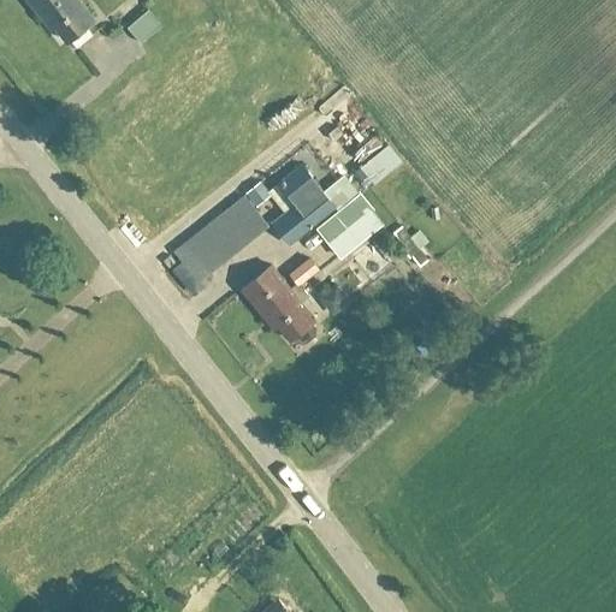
[(25,0),(46,25),(49,23),(66,43),(95,22),(77,0),(25,0)]
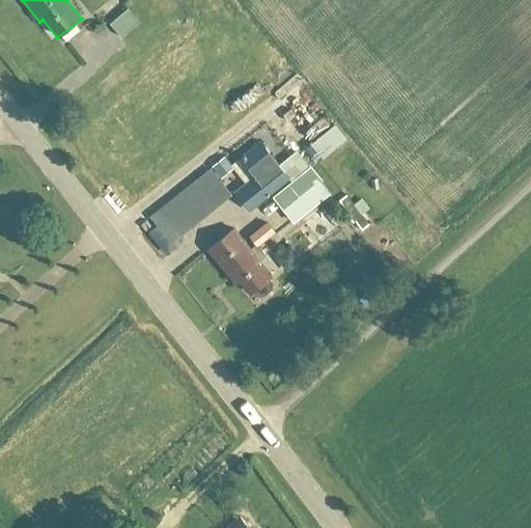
[(118,24),(123,31),(144,15),(134,1),(94,33),(86,23),(78,30),(99,55),(114,43),(107,33),(118,24)]
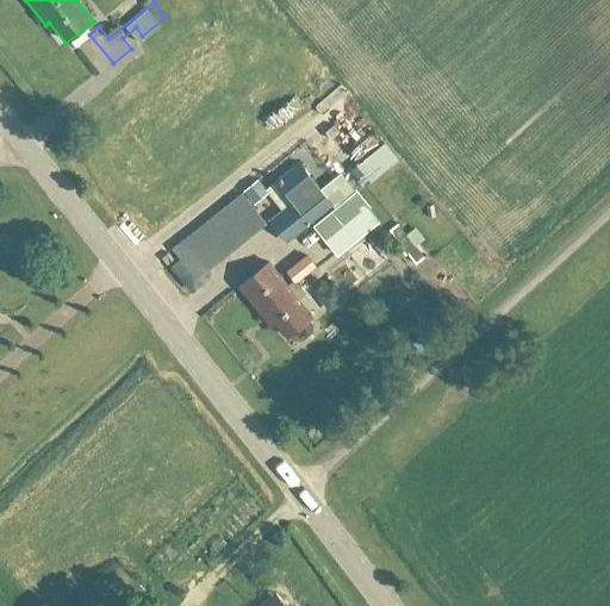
[(363,98),(346,105),(355,132),(373,126),(363,98)]
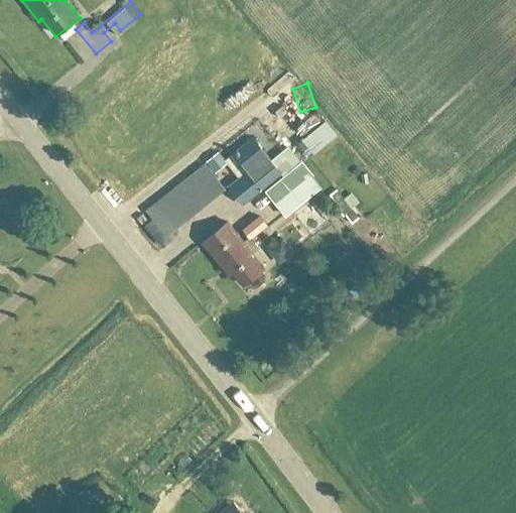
[(234,154),(244,166),(236,172),(241,177),(228,187),(243,207),(282,174),(252,138),(234,154)]
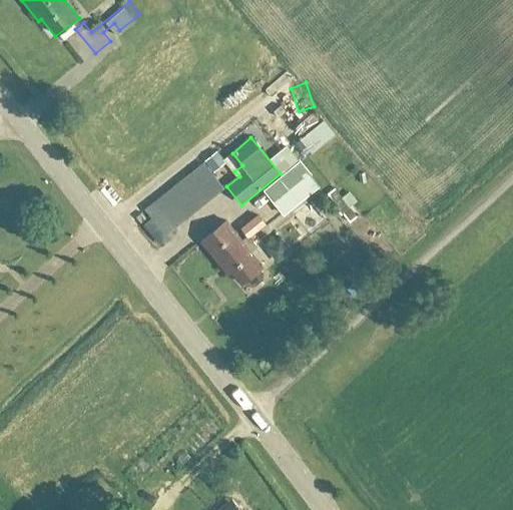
[(213,173),(225,163),(216,151),(203,161),(213,173)]
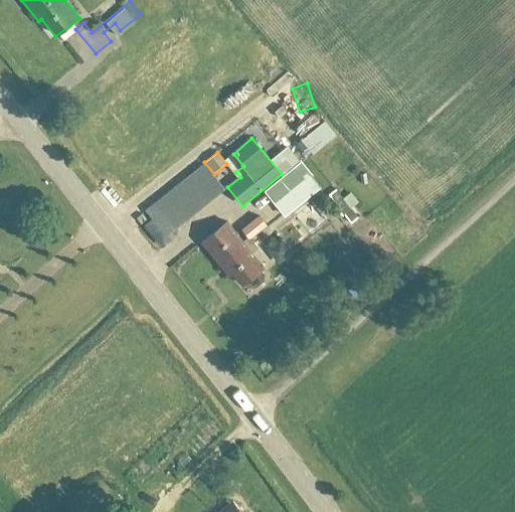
[(286,216),(317,192),(298,167),(267,192),(286,216)]
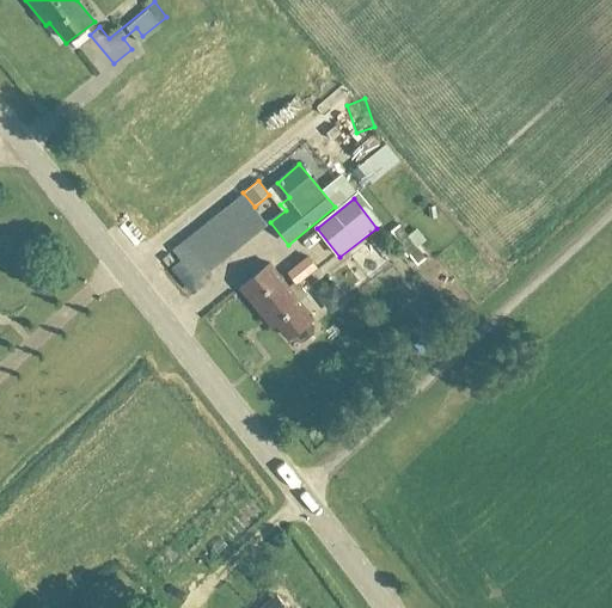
[(409,258),(416,268),(426,260),(416,249),(424,243),(415,231),(407,237),(399,227),(391,234),(398,244),(396,246),(407,259),(409,258)]
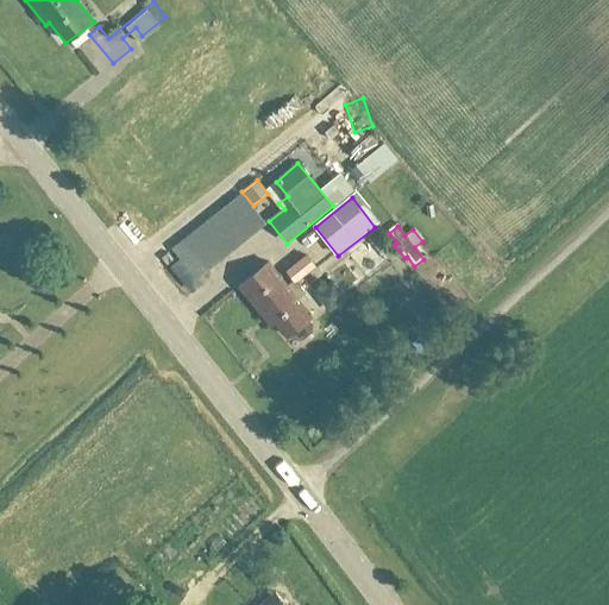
[(167,268),(174,262),(168,254),(161,260),(167,268)]
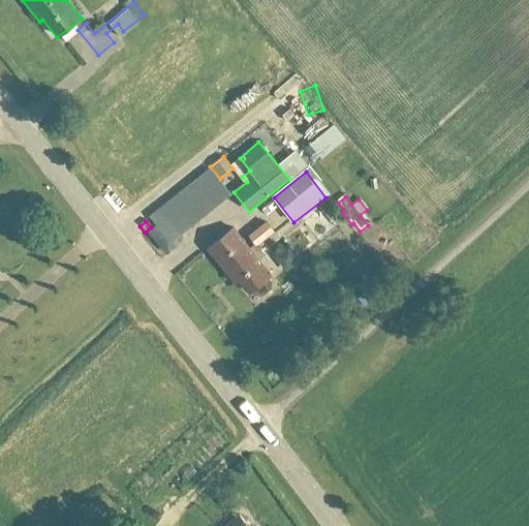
[(272,282),(269,278),(271,276),(258,261),(266,256),(257,245),(273,234),(266,224),(249,238),(254,245),(249,249),(232,229),(207,249),(236,285),(240,282),(249,294),(251,292),(254,296),(262,297),(271,289),(272,282)]
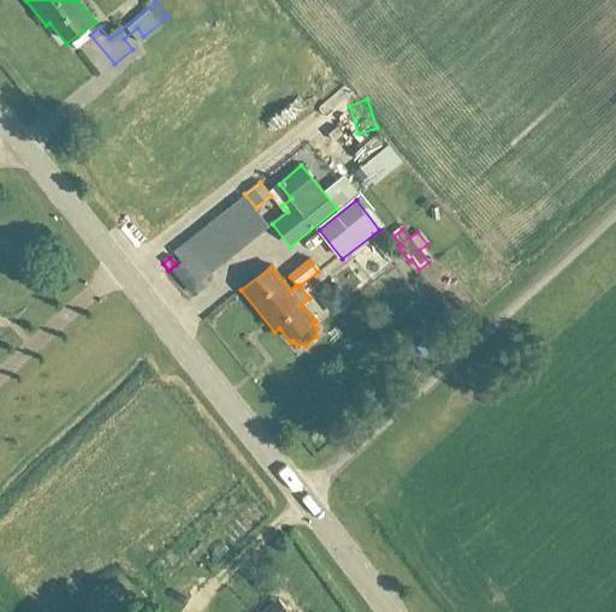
[(286,611),(277,600),(265,611),(286,611)]
